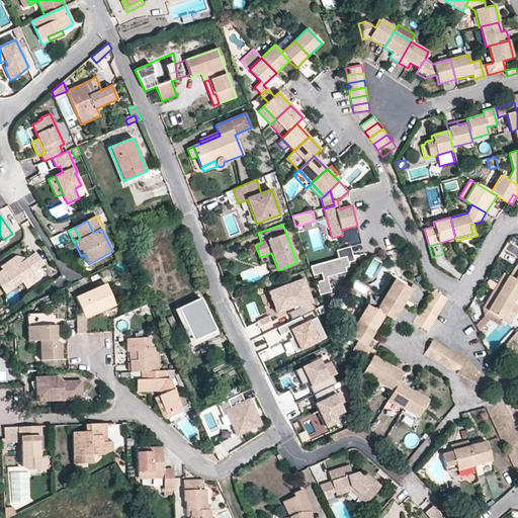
[(349,266),(348,263),(346,257),(352,255),(350,247),(336,251),(339,258),(310,267),(313,275),(320,273),(323,281),(316,283),(320,295),(331,292),(327,277),(346,272),(345,268),(349,266)]
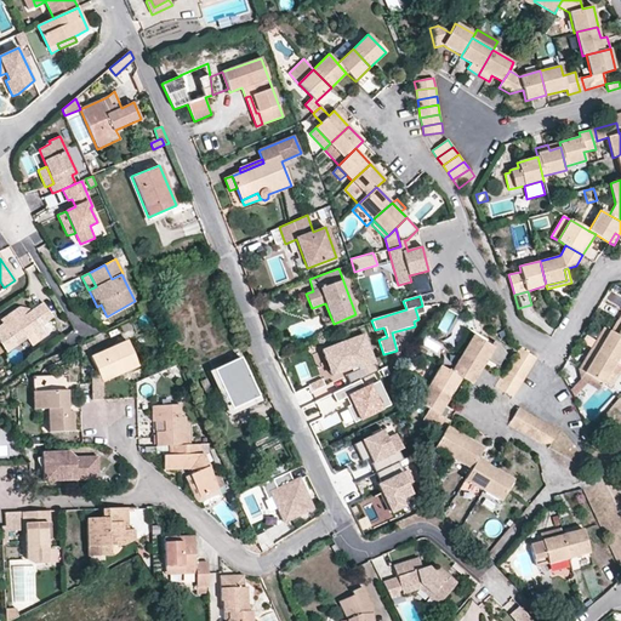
[(43,303),(32,311),(24,315),(18,307),(0,320),(3,324),(0,325),(0,342),(1,343),(11,336),(15,341),(24,335),(27,339),(32,346),(49,334),(41,324),(52,317),(43,303)]
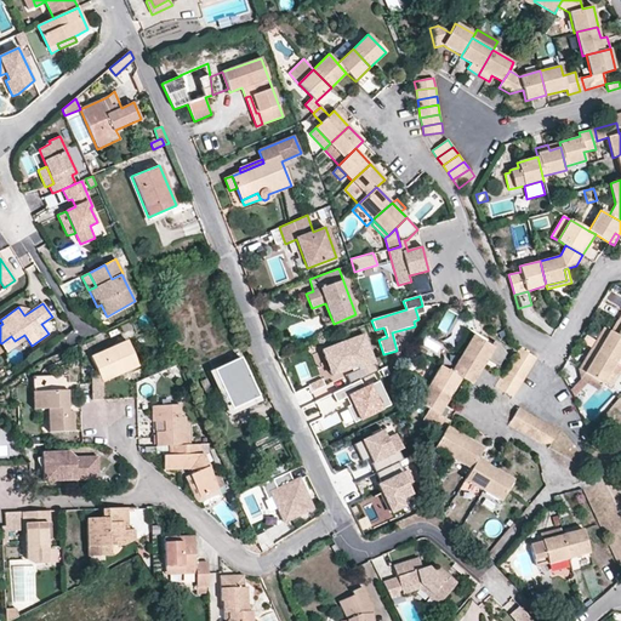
[(620,353),(620,337),(616,335),(611,332),(603,328),(591,348),(616,363),(620,353)]
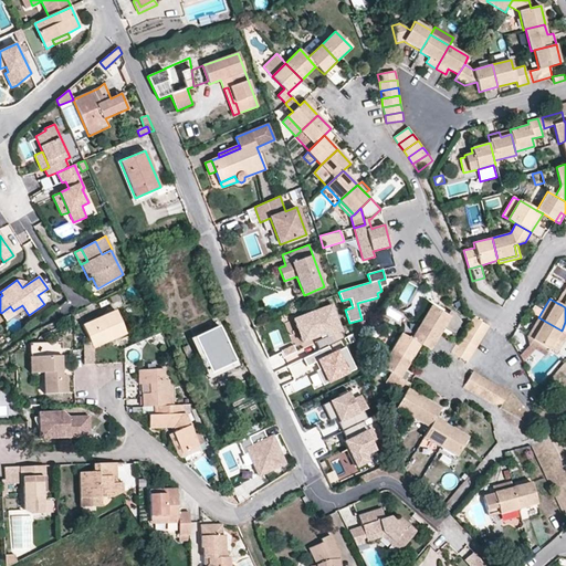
[(7,321),(24,308),(22,305),(13,311),(10,306),(1,313),(7,321)]
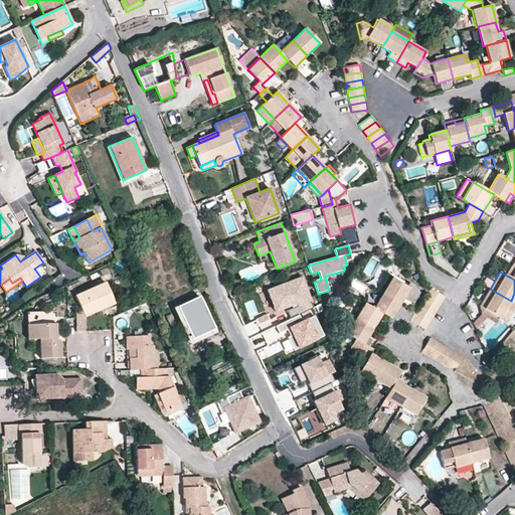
[(275,318),(313,304),(303,278),(266,292),(275,318)]
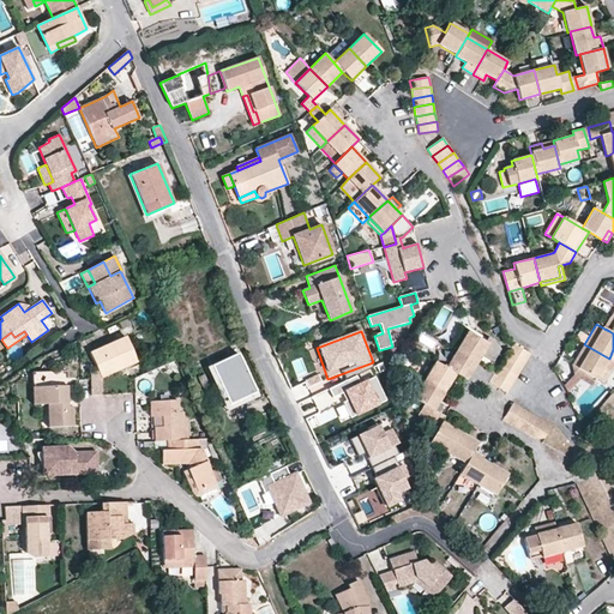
[(492,362),(500,349),(493,341),(487,337),(485,342),(467,331),(456,350),(477,362),(481,355),(492,362)]
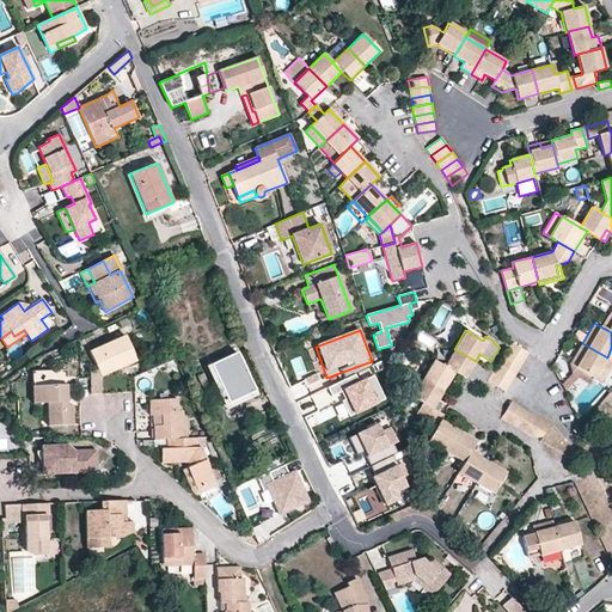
[(420,332),(416,340),(429,348),(434,341),(420,332)]
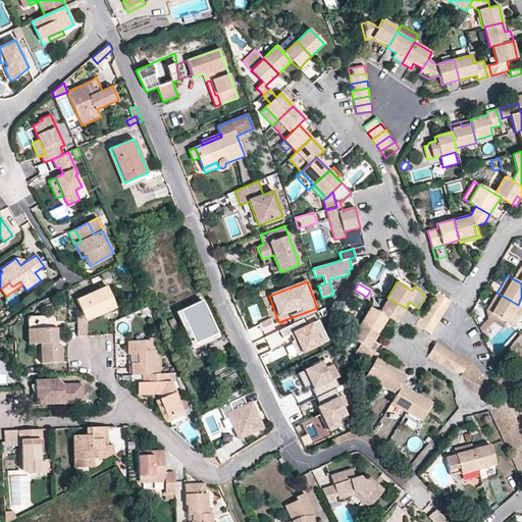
[(86,321),(116,308),(107,286),(75,300),(83,316),(86,321)]
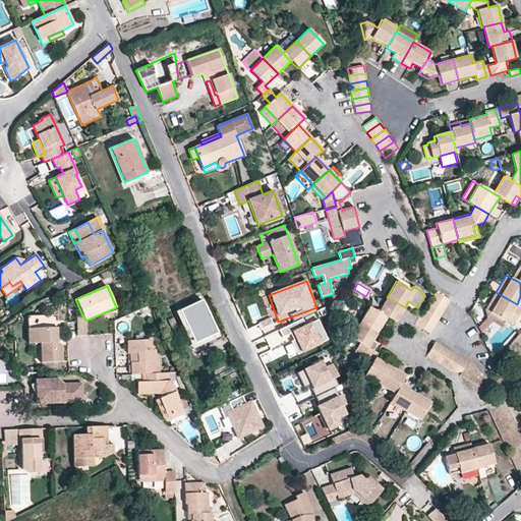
[(359,295),(350,290),(347,294),(356,299),(359,295)]
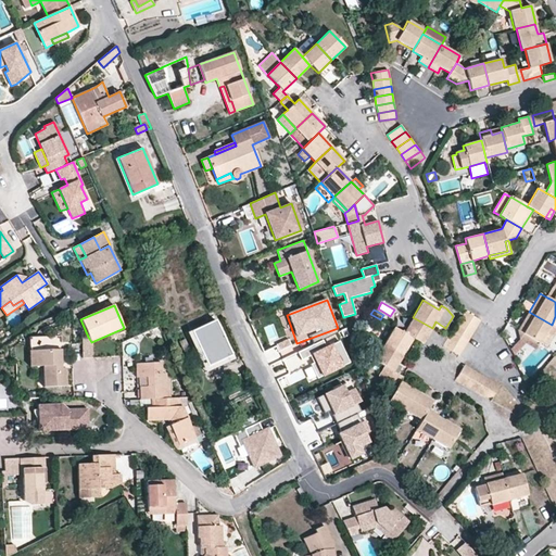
[(480,320),(465,312),(462,318),(476,328),(480,320)]
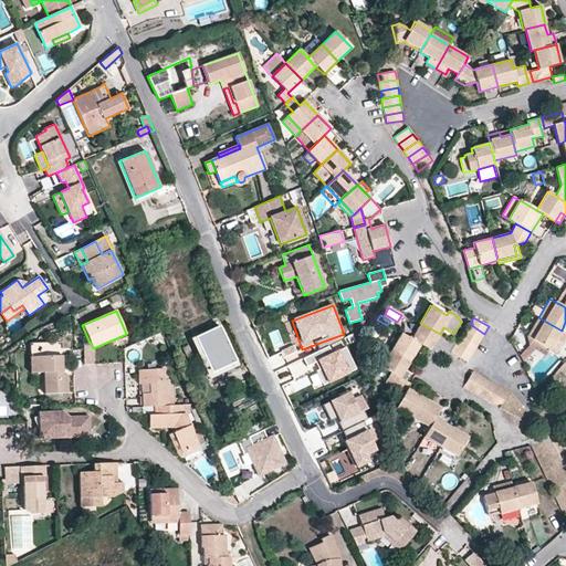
[(549,349),(562,331),(538,317),(527,336),(549,349)]
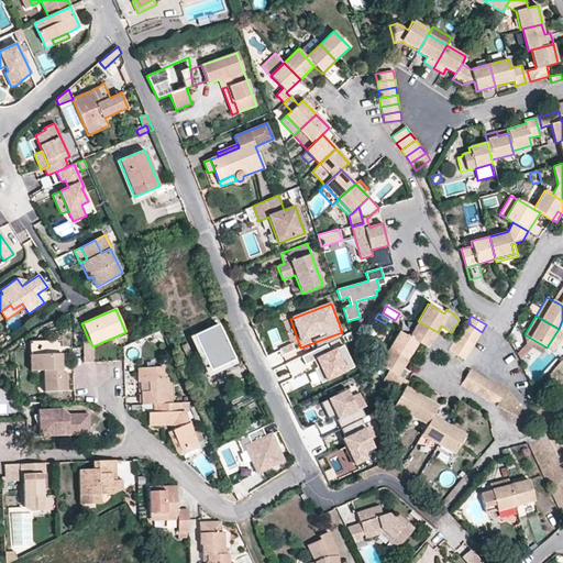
[(438,332),(418,321),(408,338),(418,343),(428,349),(438,332)]
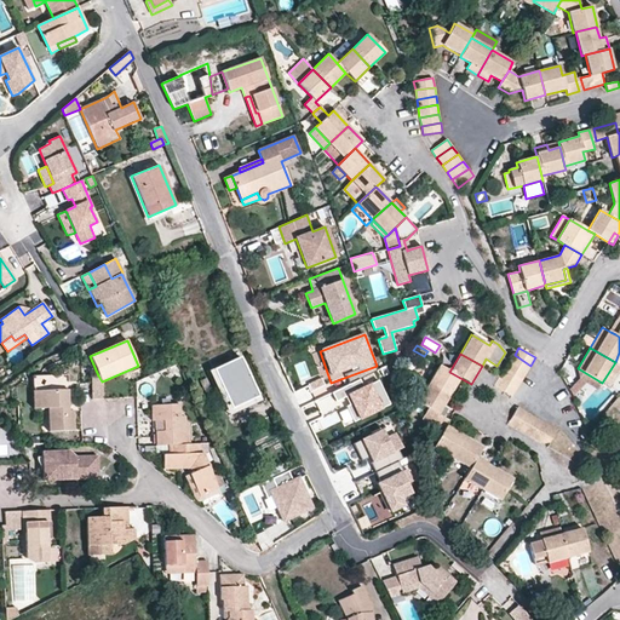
[(526,373),(530,366),(515,355),(510,363),(526,373)]
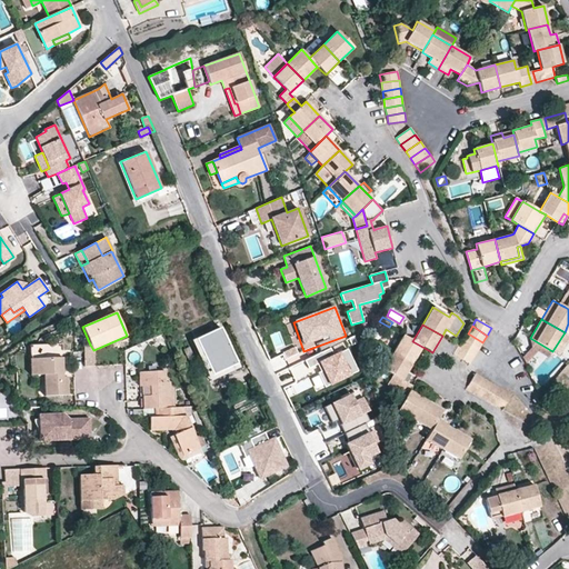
[(237,365),(220,328),(196,339),(212,376),(237,365)]
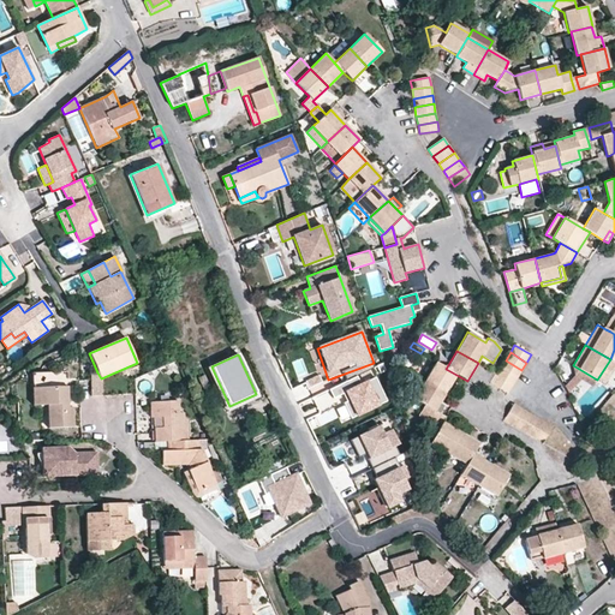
[(604,384),(614,370),(614,362),(610,359),(597,380),(604,384)]
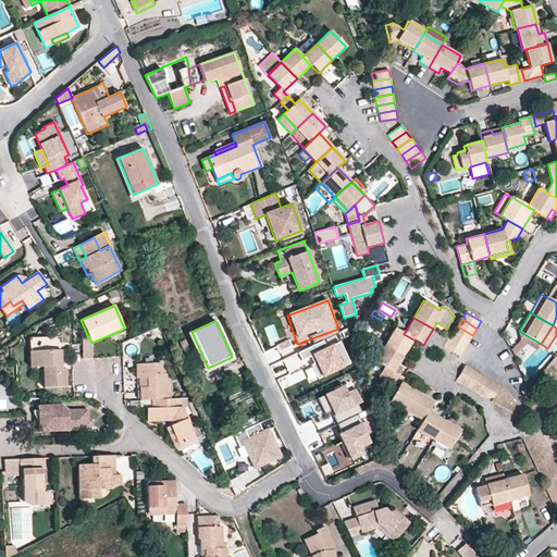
[(472,335),(458,326),(454,333),(469,343),(472,335)]
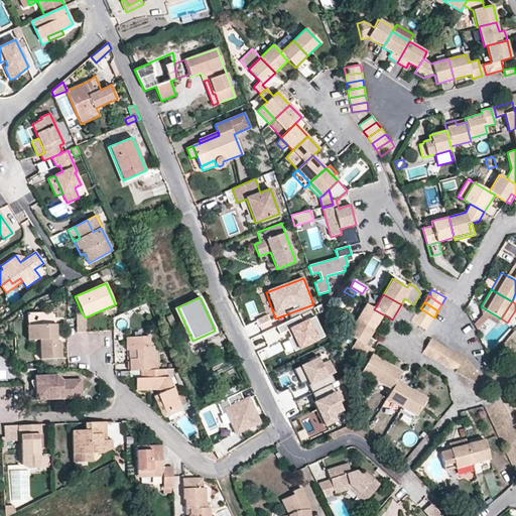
[(383,314),(374,309),(365,303),(357,319),(374,330),(383,314)]
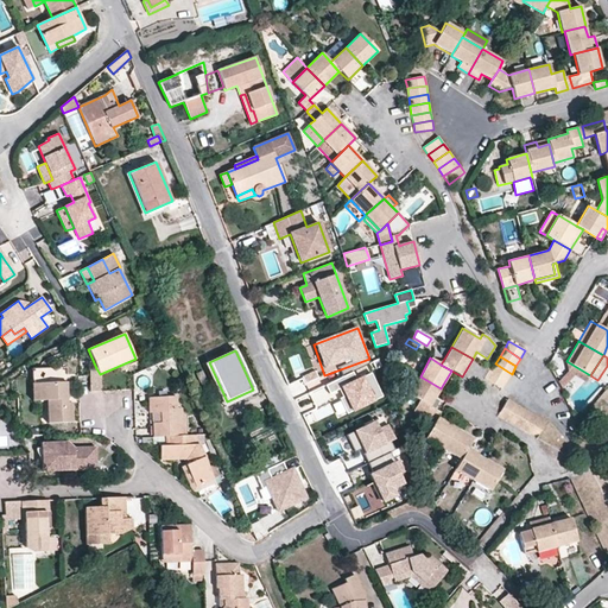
[(590,375),(567,361),(568,369),(568,372),(575,375),(587,382),(590,375)]
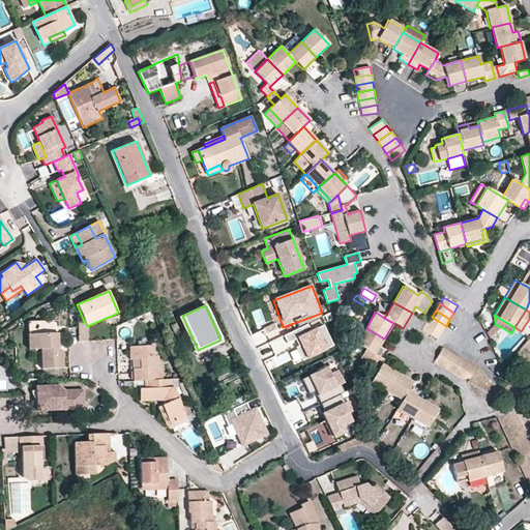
[(442,332),(446,326),(432,317),(428,324),(442,332)]
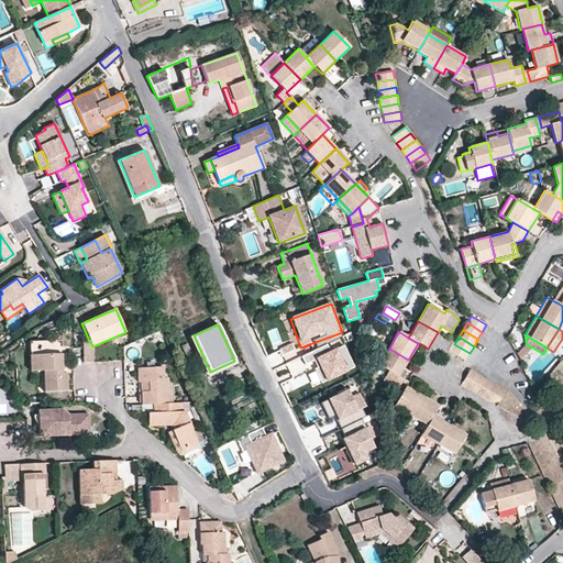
[(61,354),(61,340),(29,341),(30,355),(36,355),(61,354)]
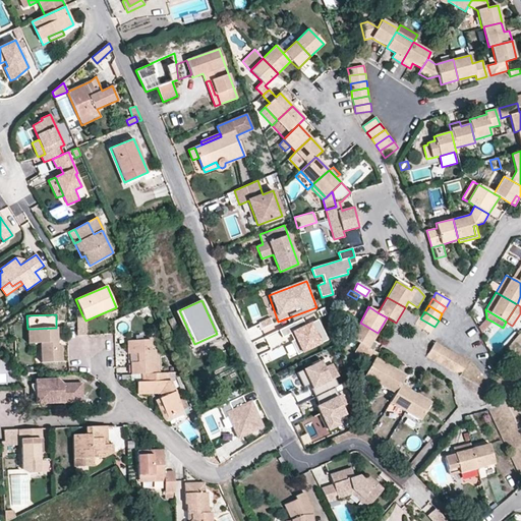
[(87,335),(85,321),(82,315),(76,316),(77,336),(87,335)]
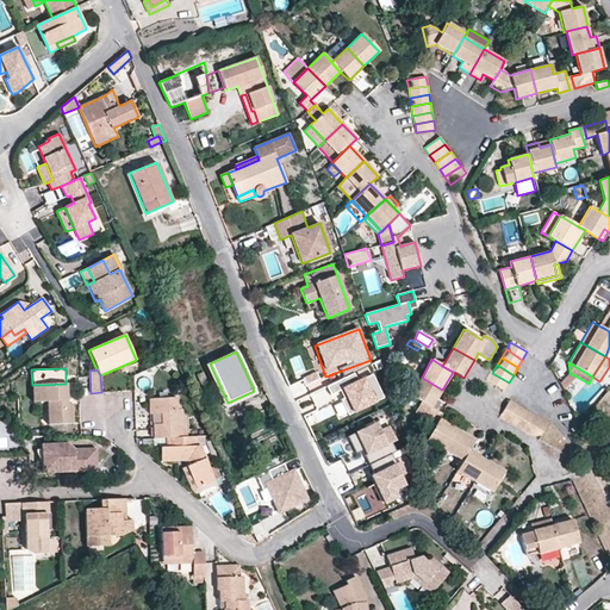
[(564,391),(577,377),(570,373),(570,371),(559,383),(564,391)]
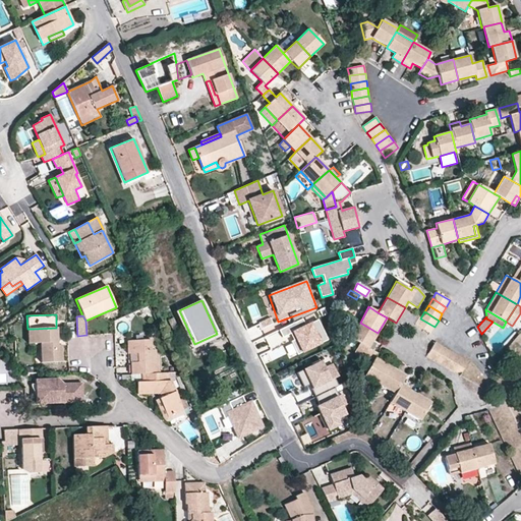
[(327,342),(317,321),(308,325),(305,317),(280,329),(284,340),(296,334),(303,351),(327,342)]
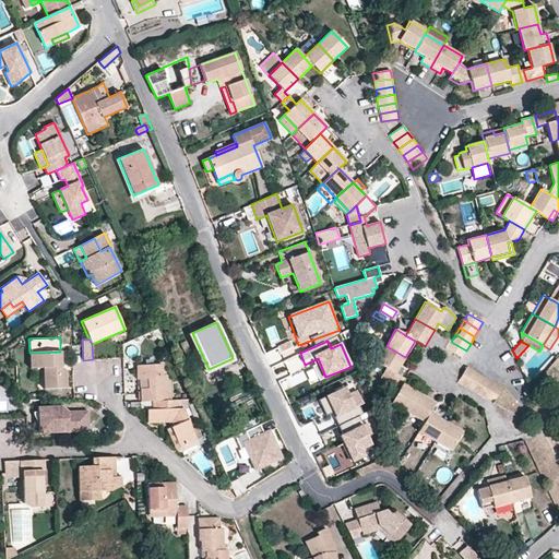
[(293,346),(290,342),(280,346),(282,352),(293,346)]
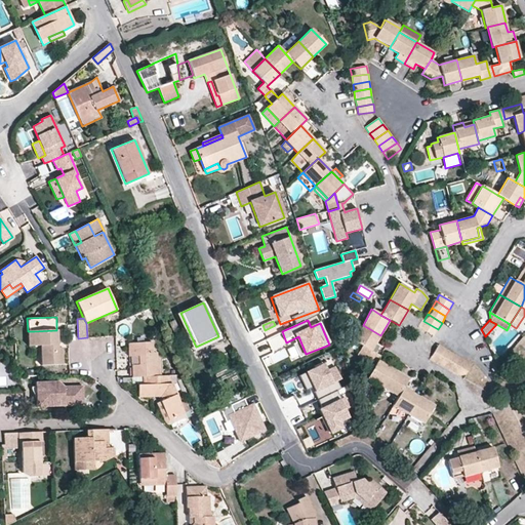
[(434,336),(438,329),(423,321),(419,327),(434,336)]
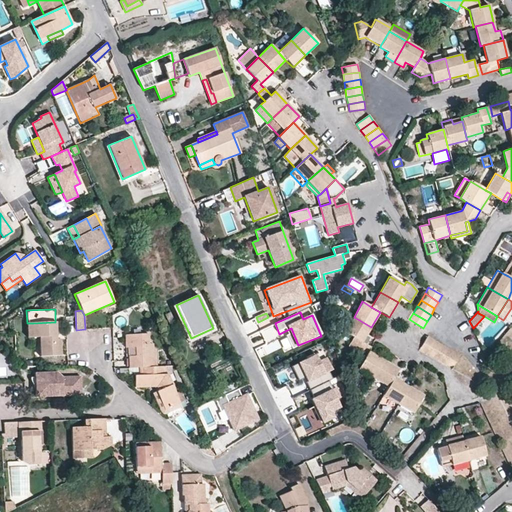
[(366,335),(371,327),(354,317),(345,331),(354,337),(348,346),(357,351),(362,342),(366,335)]
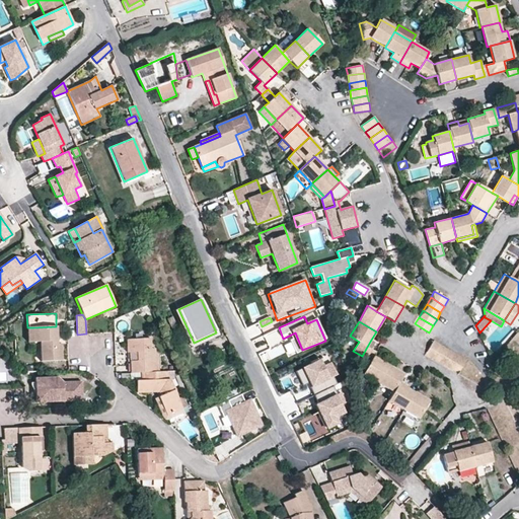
[(57,344),(56,326),(33,327),(33,342),(41,342),(42,361),(62,360),(61,344),(57,344)]
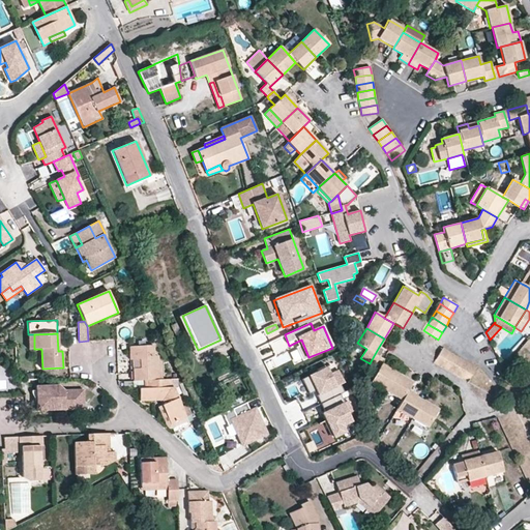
[(162,380),(162,362),(158,363),(158,356),(154,356),(153,346),(129,347),(129,359),(133,359),(140,359),(140,369),(133,369),(134,380),(144,380),(162,380)]
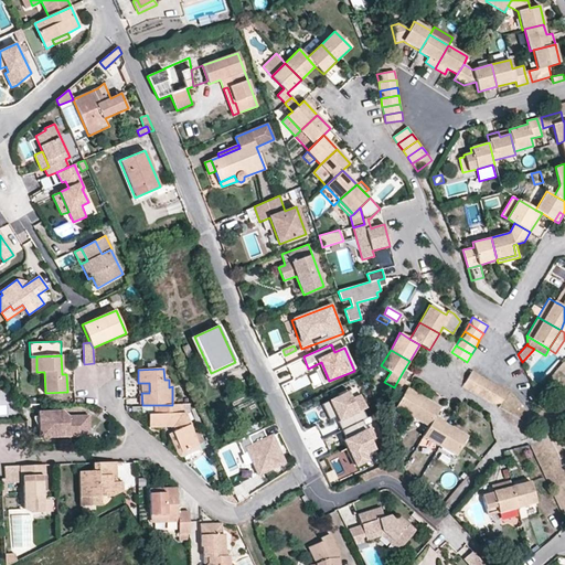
[(470,391),(479,375),(472,371),(462,386),(470,391)]
